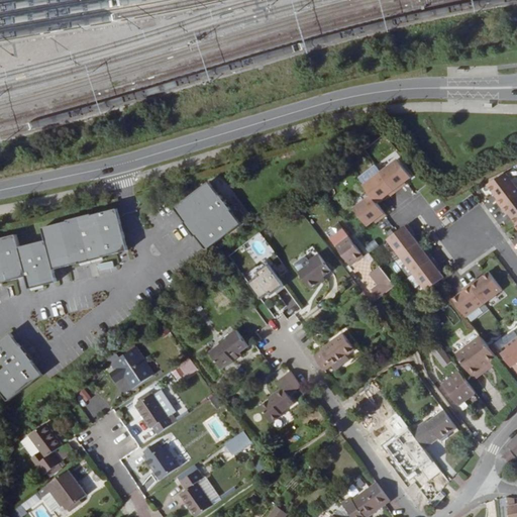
[(397,159),(364,184),(378,203),(411,178),(397,159)]
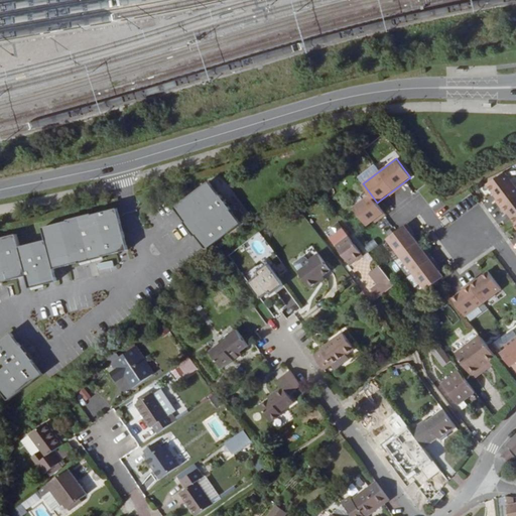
[(515,224),(515,187),(505,174),(488,187),(515,224)]
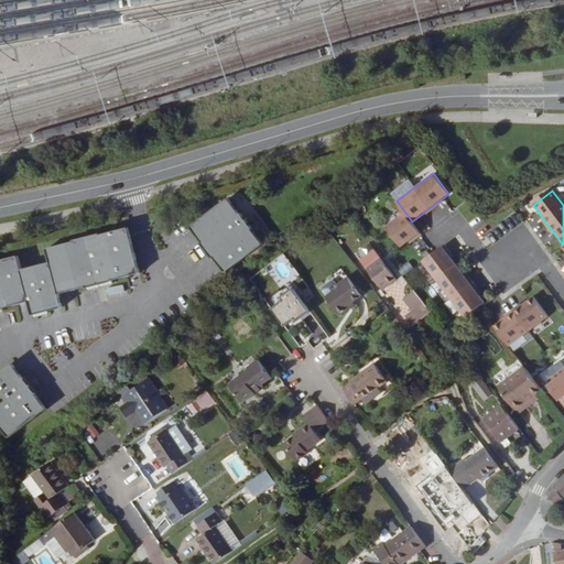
[(214,258),(225,273),(262,245),(251,230),(252,229),(240,214),(239,214),(228,199),(191,228),(202,242),(202,243),(213,258),(214,258)]
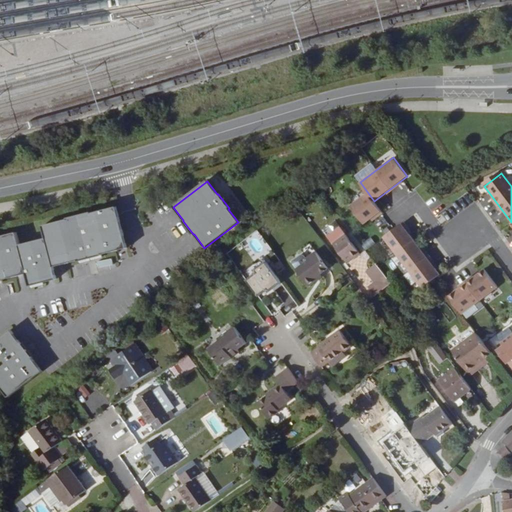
[(366,225),(382,212),(367,193),(351,206),(366,225)]
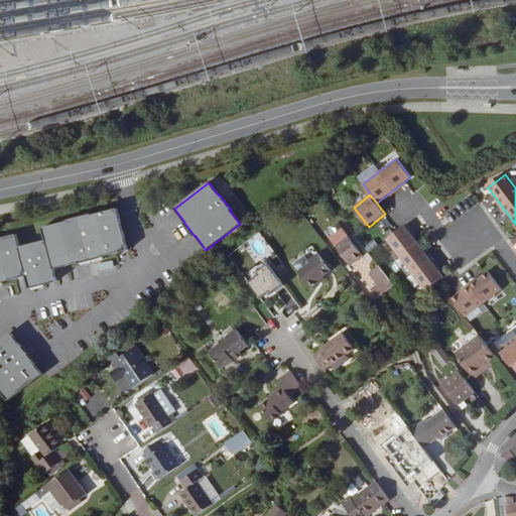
[(69,221),(42,228),(45,241),(52,270),(79,263),(79,264),(102,258),(102,257),(128,251),(117,208),(92,215),(92,214),(68,221),(69,221)]
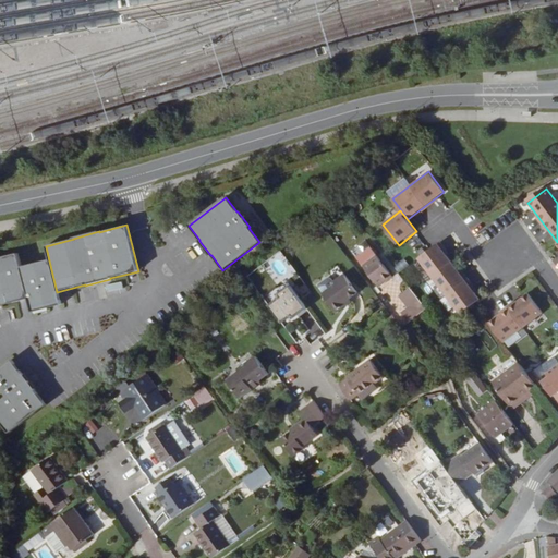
[(460,315),(481,299),(439,243),(417,259),(460,315)]
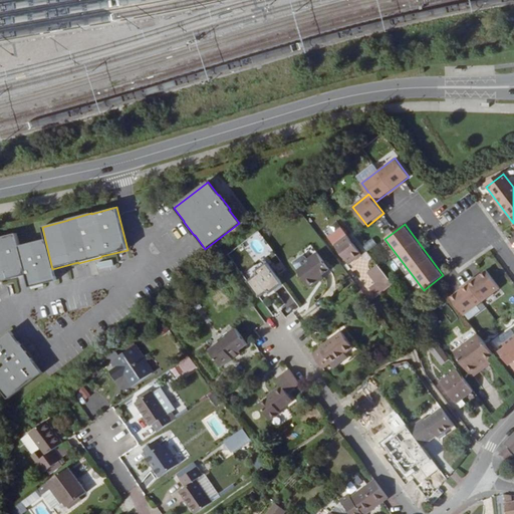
[(0,282),(1,282),(1,281),(26,275),(19,246),(16,233),(0,237),(0,282)]
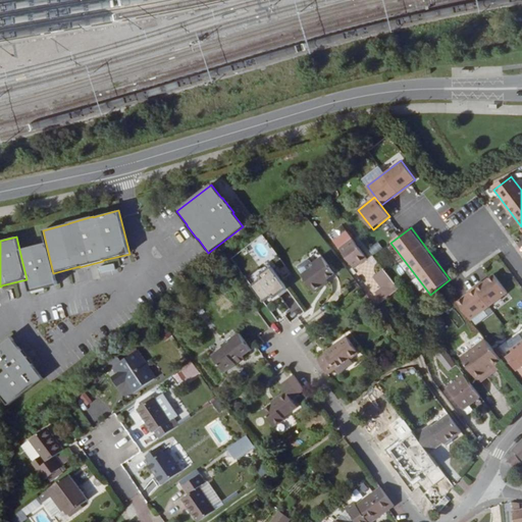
[(368,260),(354,241),(342,250),(356,269),(368,260)]
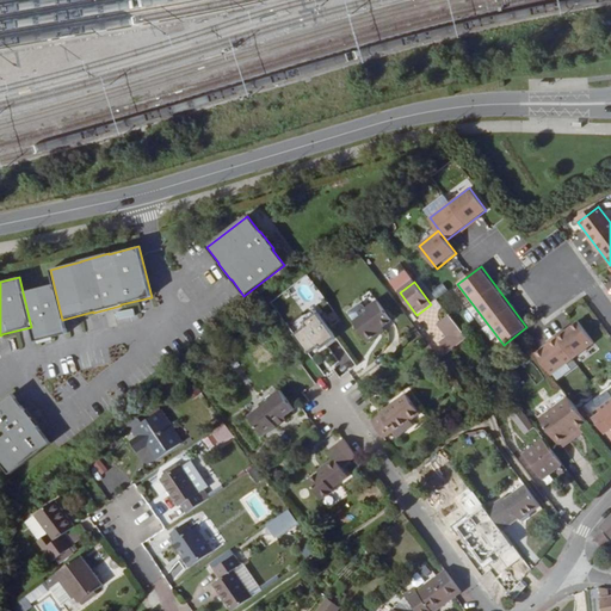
[(434,297),(446,290),(442,283),(431,291),(434,297)]
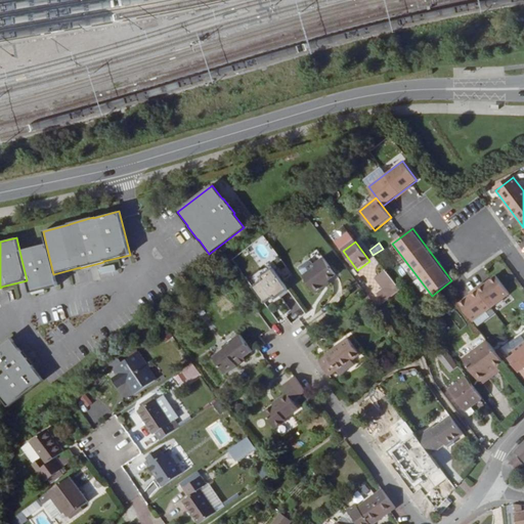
[(46,245),(19,251),(27,280),(30,293),(56,286),(53,274),(46,245)]
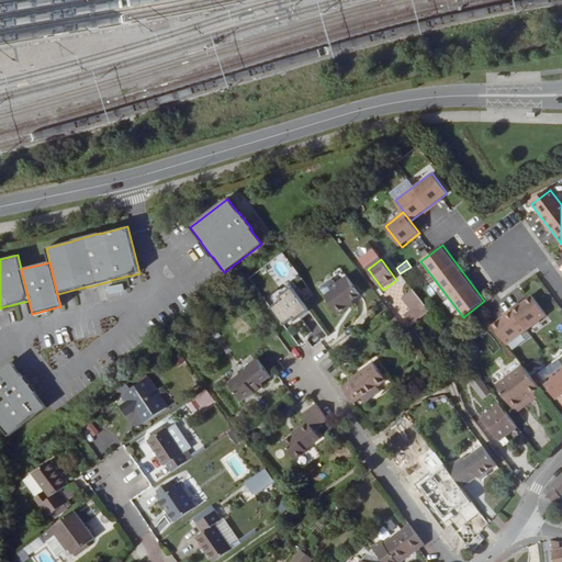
[(347,308),(353,303),(362,298),(348,279),(338,287),(340,289),(328,299),(327,299),(341,317),(349,312),(347,308)]
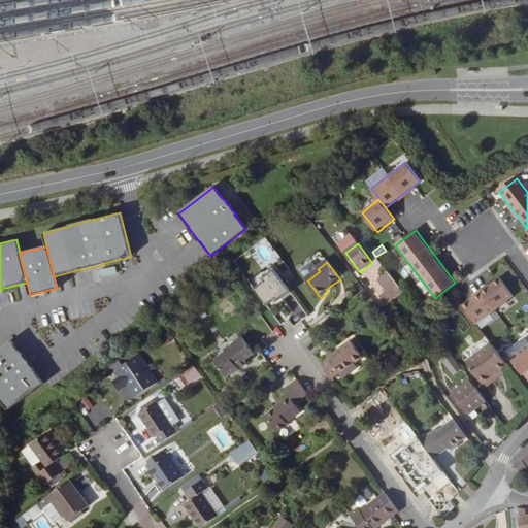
[(320,271),(318,269),(315,264),(303,274),(308,281),(320,271)]
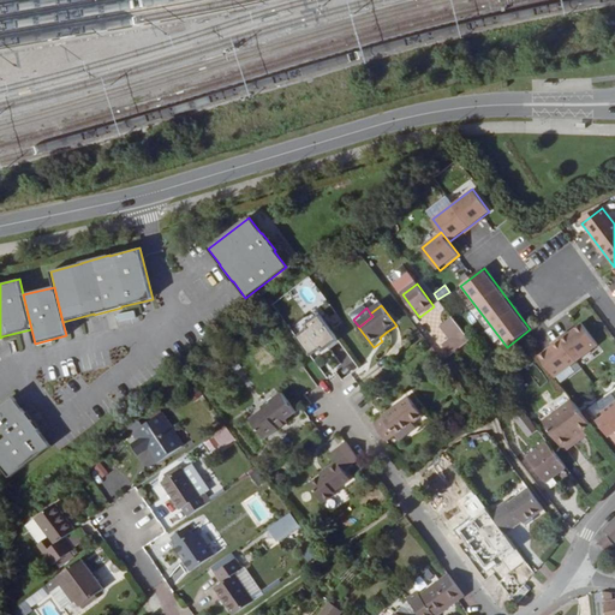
[(298,341),(312,360),(320,354),(327,350),(329,352),(339,344),(321,320),(308,329),(310,333),(298,341)]
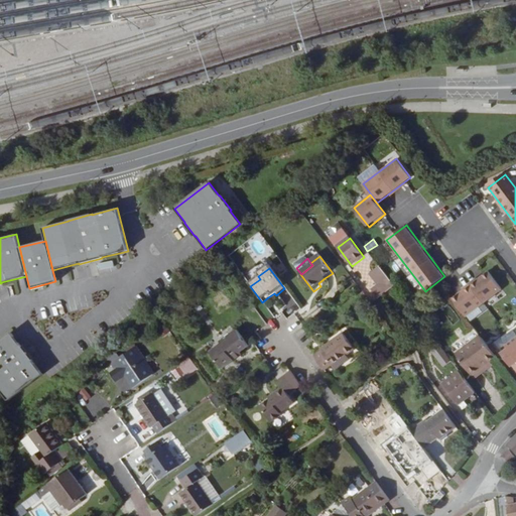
[(395,287),(380,268),(370,275),(377,285),(371,289),(378,300),(395,287)]
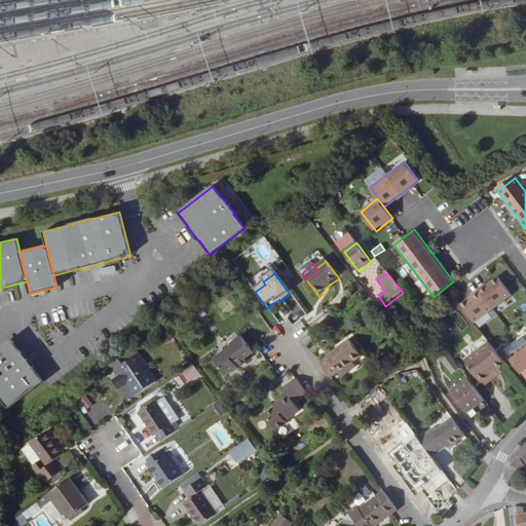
[(476,323),(512,295),(498,276),(461,303),(476,323)]
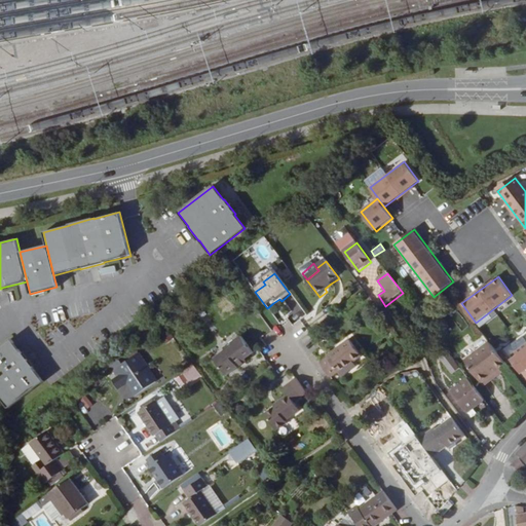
[(461,328),(466,324),(456,311),(452,315),(461,328)]
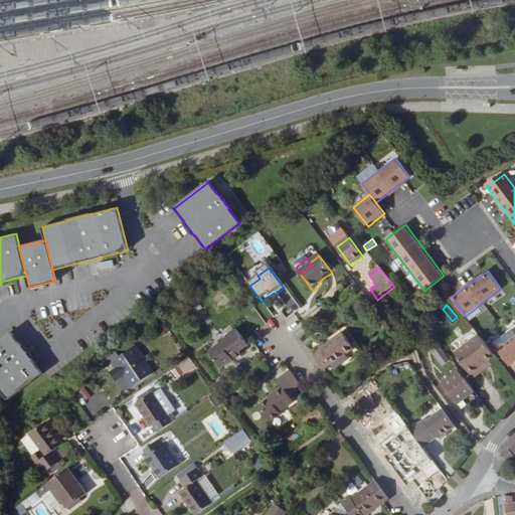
[(169,332),(164,326),(160,329),(165,336),(169,332)]
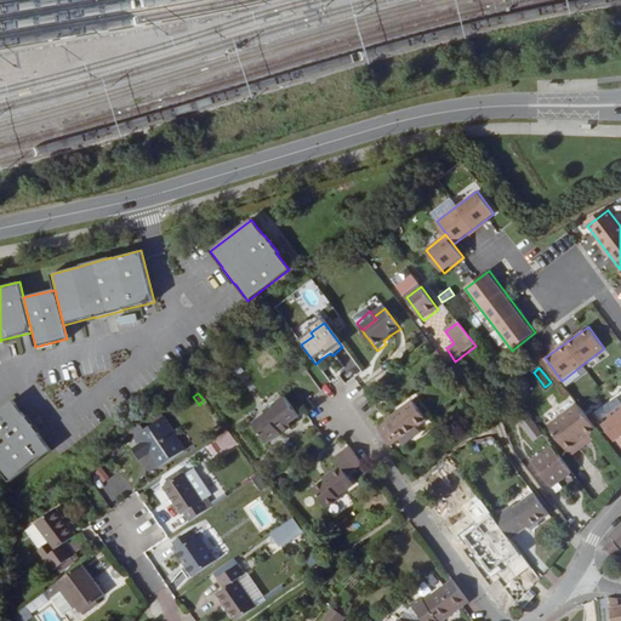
[(281,434),(291,426),(302,419),(288,399),(268,414),(269,416),(256,427),(271,446),(284,437),(281,434)]
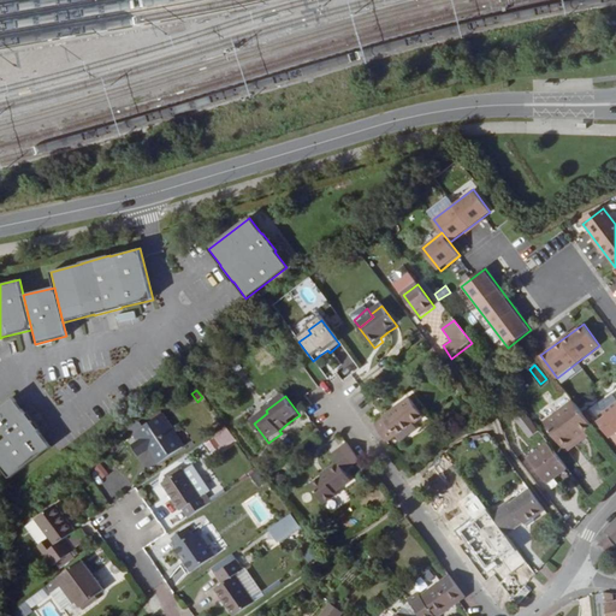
[(13,397),(0,407),(0,463),(11,478),(52,446),(40,431),(40,430),(27,412),(25,413),(13,397)]
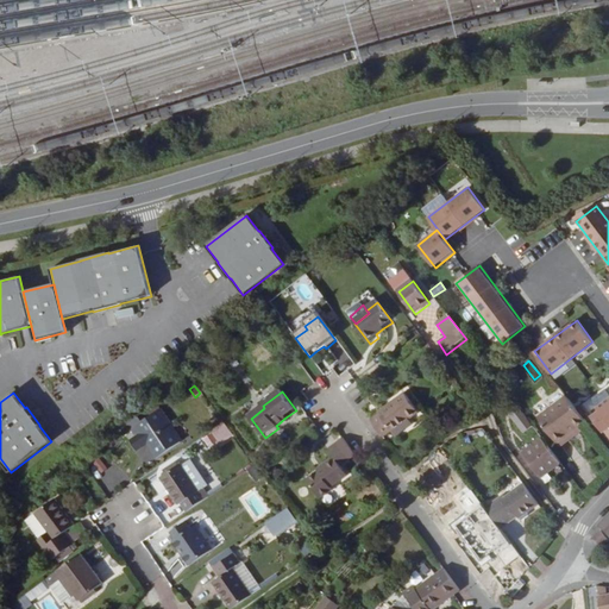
[(585,420),(566,395),(538,416),(557,443),(566,434),(577,425),(585,420)]
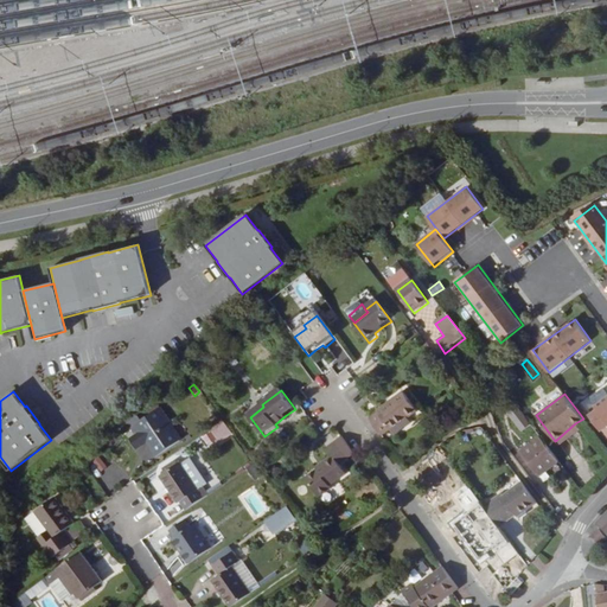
[(379,416),(370,422),(383,439),(391,433),(395,438),(404,430),(401,426),(409,421),(419,414),(404,395),(378,415),(379,416)]
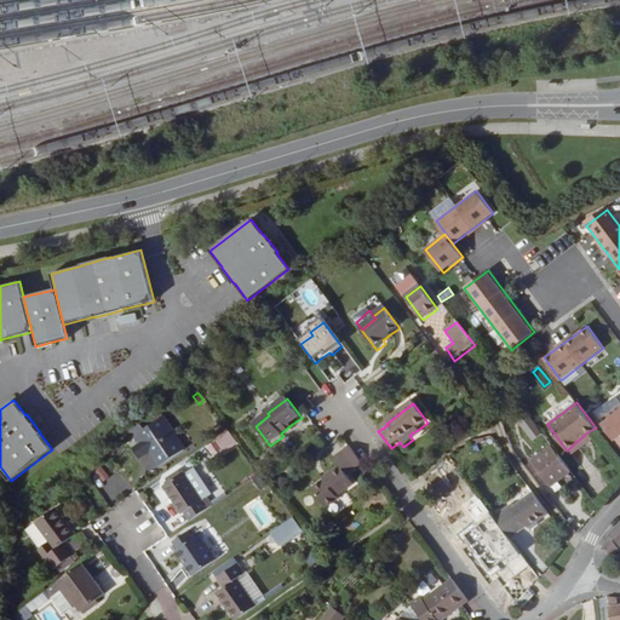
[(604,426),(619,447),(619,408),(609,417),(613,420),(604,426)]
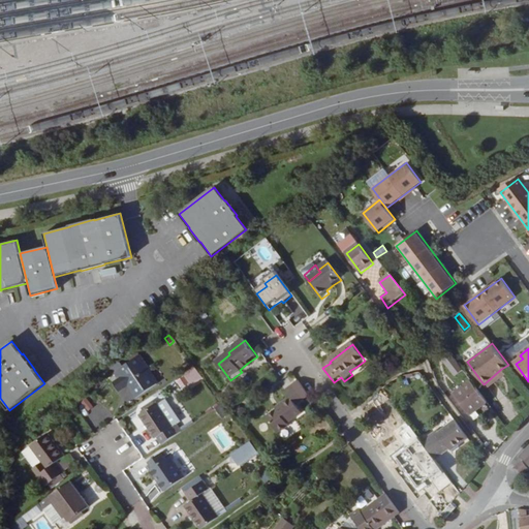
[(464,372),(452,355),(444,362),(457,378),(464,372)]
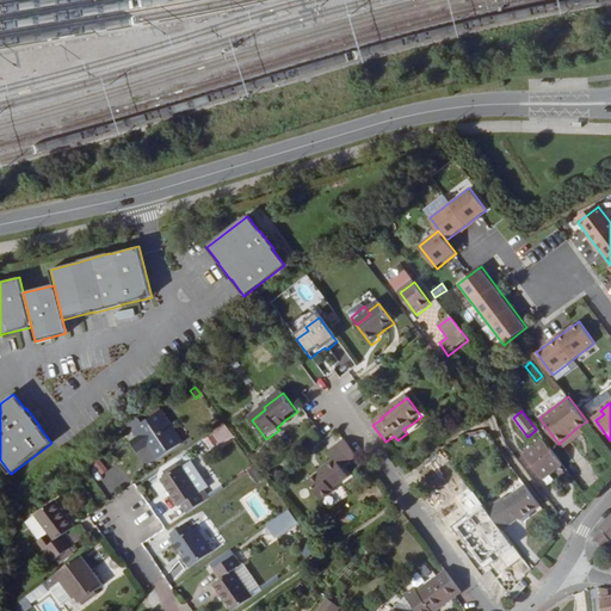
[(131,433),(136,440),(130,444),(137,455),(148,448),(158,462),(181,444),(165,423),(167,420),(161,412),(134,431),(131,427),(125,432),(128,436),(131,433)]
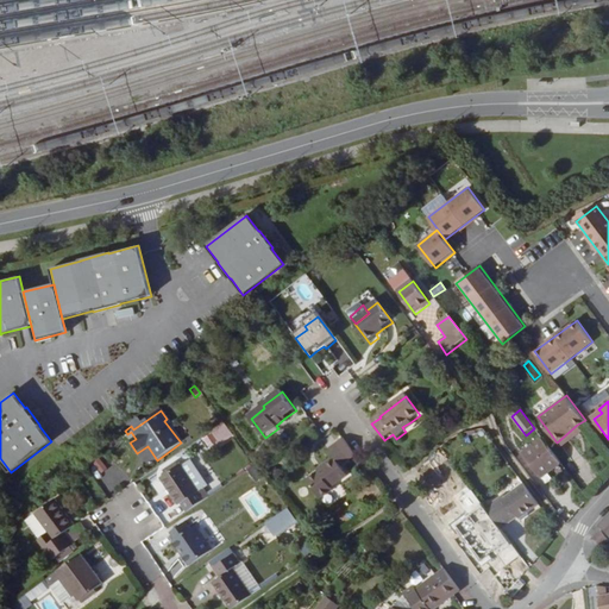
[(288,421),(286,418),(276,426),(278,428),(288,421)]
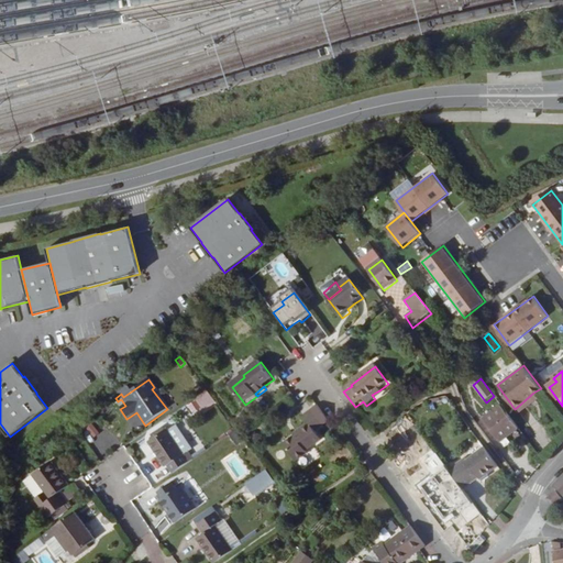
[(382,394),(379,390),(372,395),(375,399),(382,394)]
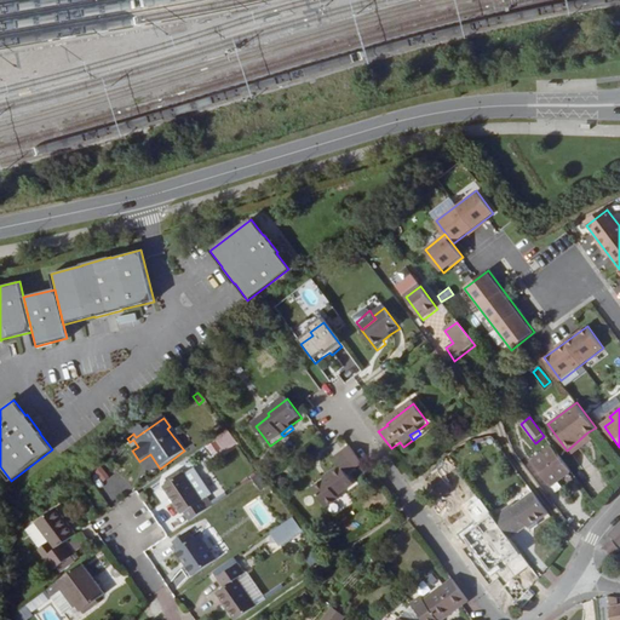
[(577,442),(567,451),(570,454),(592,437),(587,432),(577,442)]
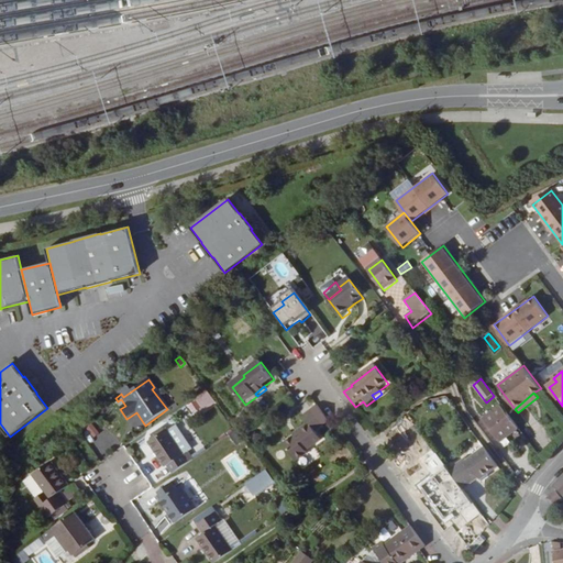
[(213,397),(210,394),(199,401),(201,405),(213,397)]
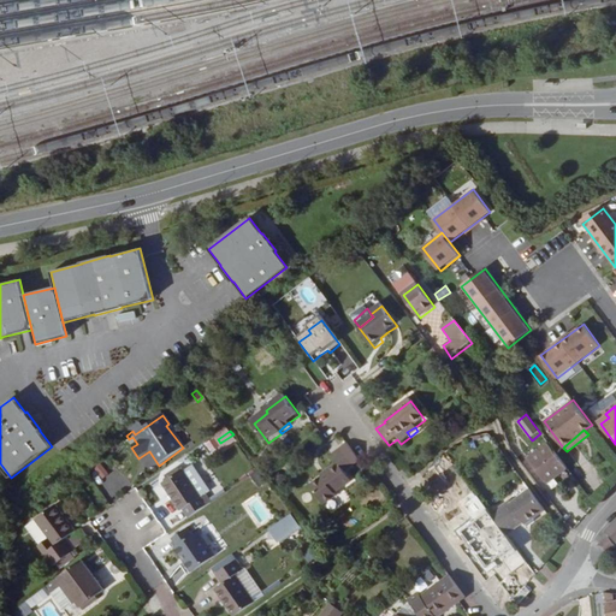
[(550,445),(531,460),(537,468),(539,467),(551,484),(569,469),(550,445)]
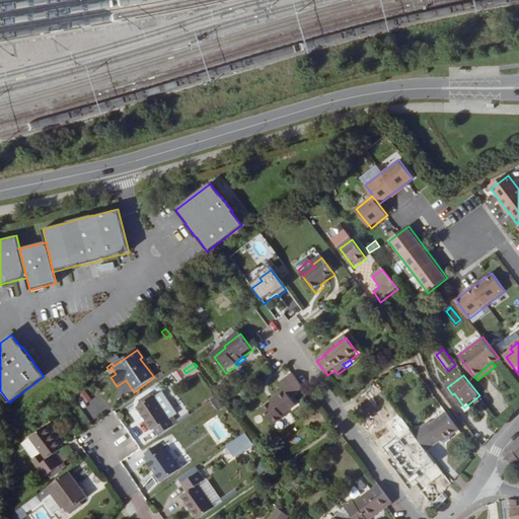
[(304,390),(293,376),(281,385),(286,391),(279,396),(281,399),(273,404),(265,412),(276,427),(285,420),(284,418),(297,408),(291,399),(304,390)]
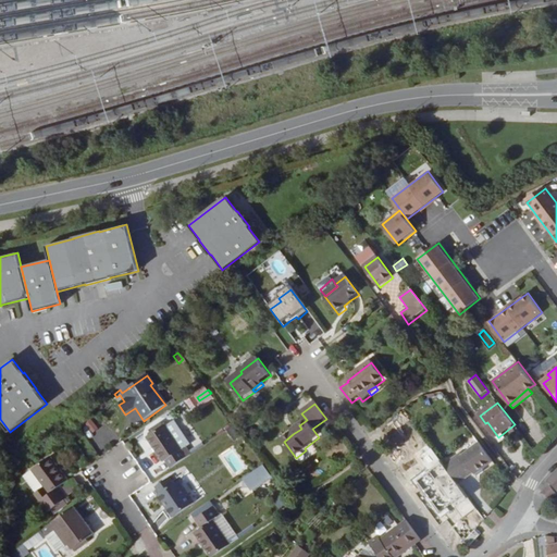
[(95,416),(89,420),(95,430),(101,425),(95,416)]
